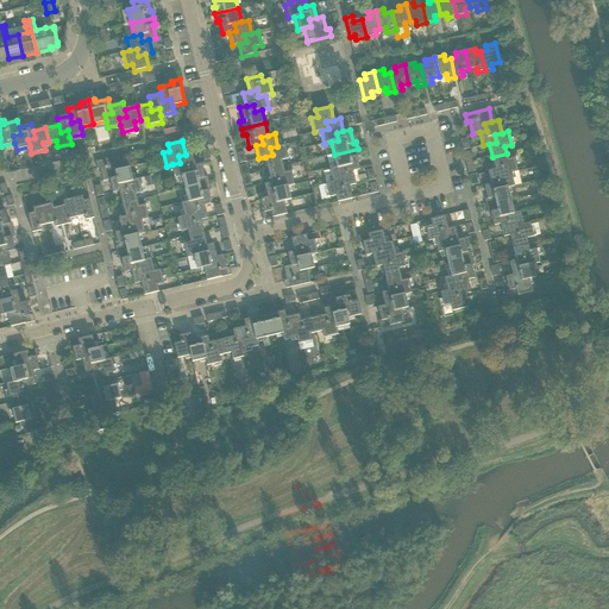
[(265,157),(269,170),(282,167),(281,161),(288,158),(284,145),(277,146),(270,148),(272,155),(265,157)]
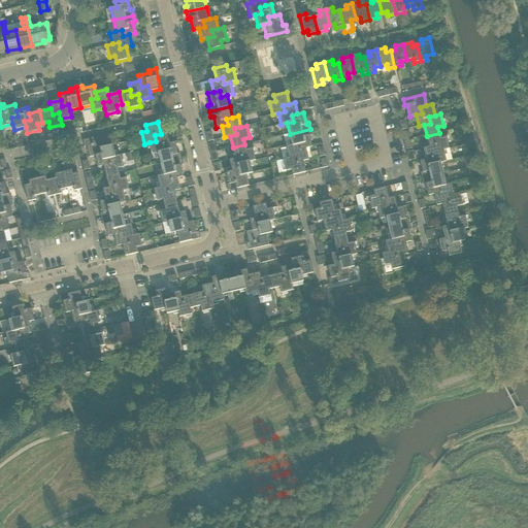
[(290,134),(292,145),(298,143),(299,150),(305,149),(311,146),(308,136),(311,135),(310,129),(290,134)]
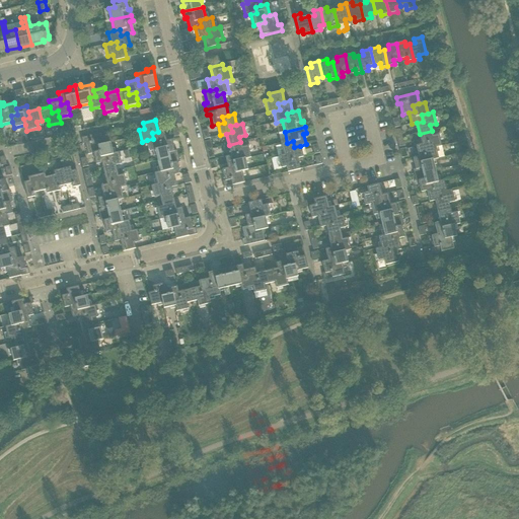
[(150,151),(155,150),(161,149),(160,142),(166,141),(163,130),(158,132),(152,133),(153,139),(147,140),(150,151)]
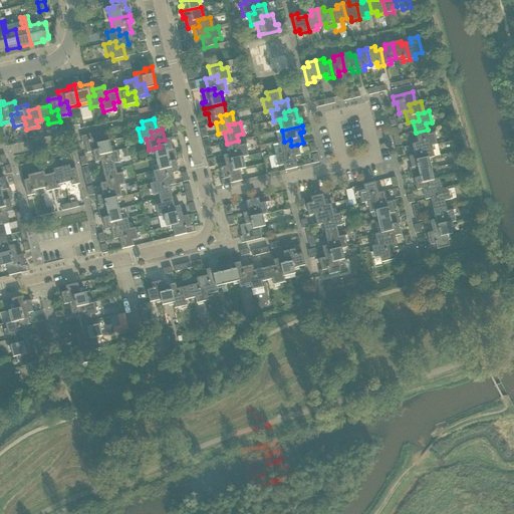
[(416,133),(418,143),(424,142),(426,148),(432,146),(437,145),(434,133),(429,135),(428,130),(416,133)]
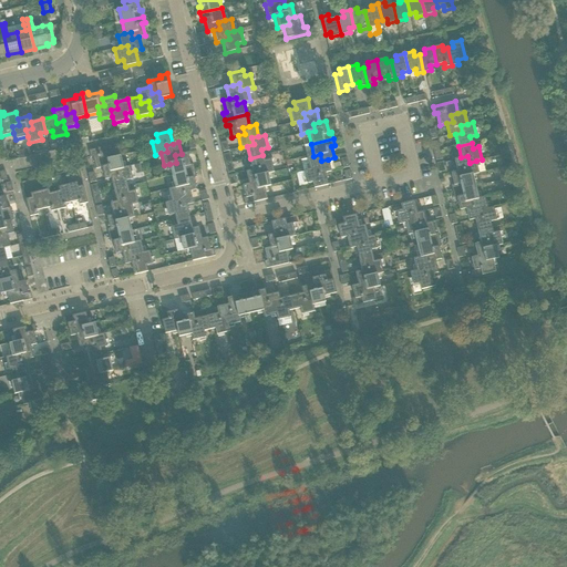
[(89,151),(90,156),(91,157),(93,156),(96,168),(103,167),(110,166),(107,160),(114,157),(111,145),(89,151)]
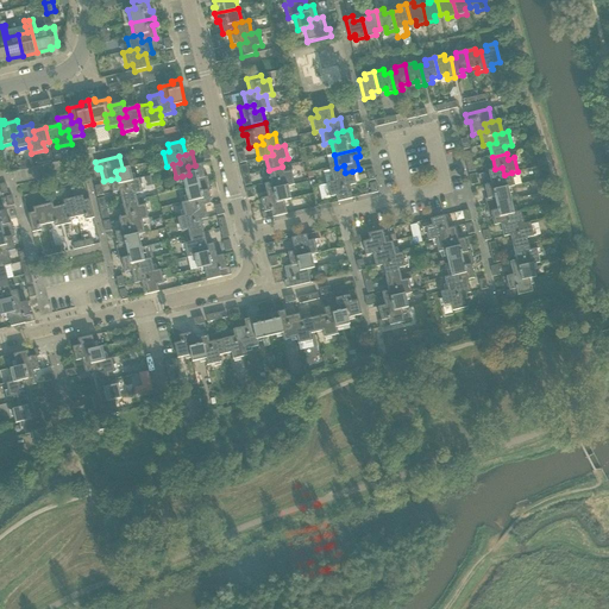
[(182,176),(186,189),(209,183),(207,176),(205,177),(201,164),(195,165),(188,167),(189,175),(182,176)]
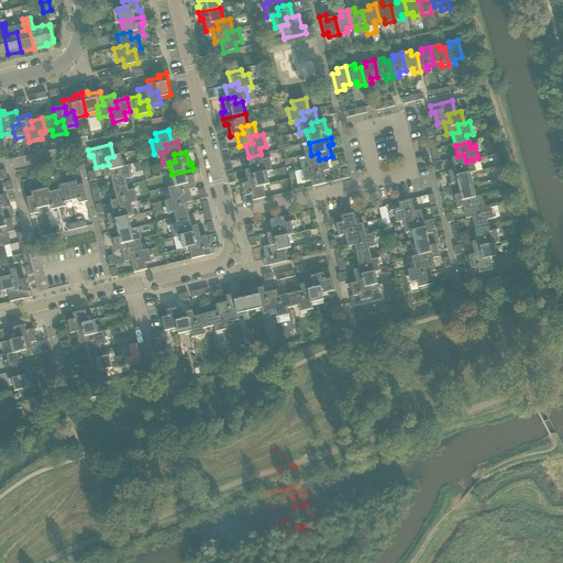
[(305,157),(298,158),(301,169),(315,167),(316,173),(322,172),(329,170),(326,158),(319,159),(318,153),(311,155),(305,156),(305,157)]
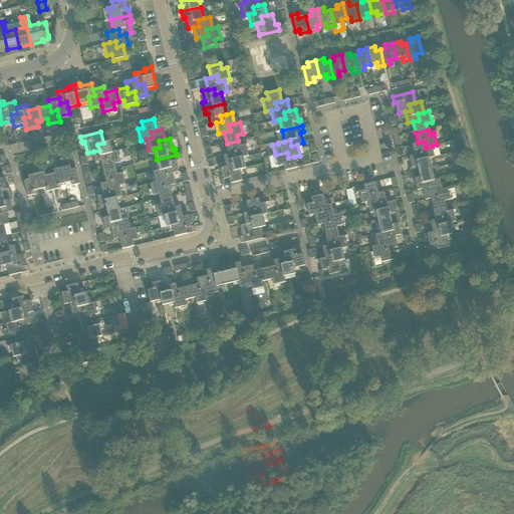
[(227,144),(229,154),(235,153),(236,159),(242,158),(248,156),(245,145),(240,146),(238,141),(227,144)]
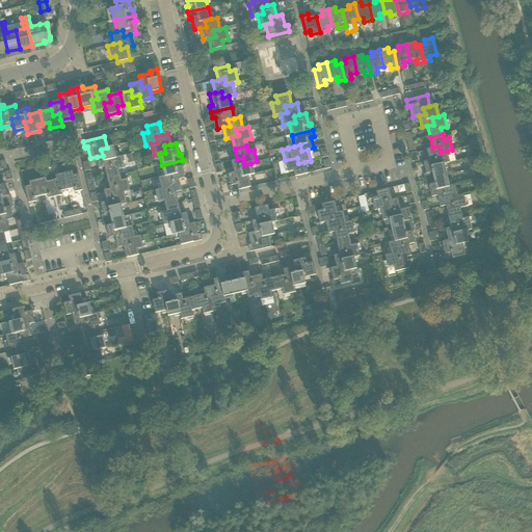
[(99,168),(105,166),(111,165),(109,159),(115,158),(113,147),(107,148),(101,150),(103,156),(97,157),(99,168)]
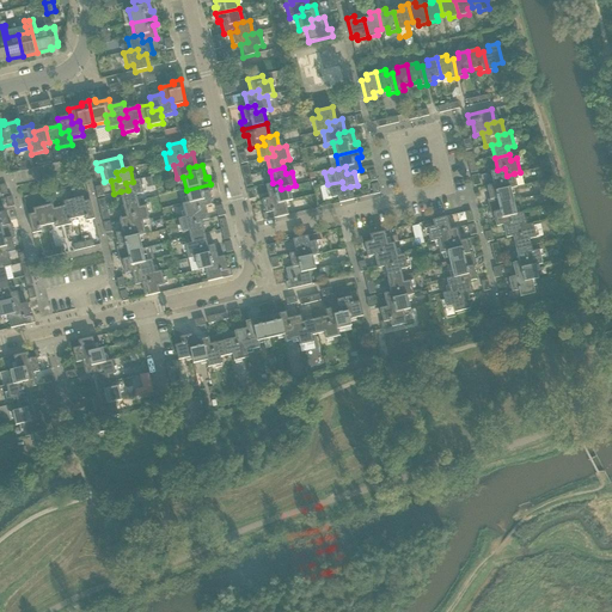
[(497,170),(491,172),(494,185),(501,183),(502,190),(509,189),(515,187),(516,187),(524,185),(520,172),(514,173),(507,176),(505,169),(497,170)]
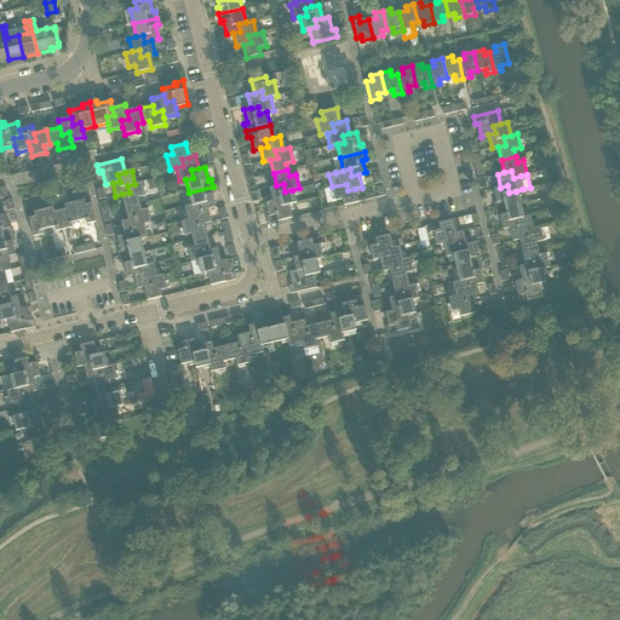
[(122,194),(125,207),(139,204),(138,197),(145,196),(142,182),(135,184),(127,185),(130,193),(122,194)]
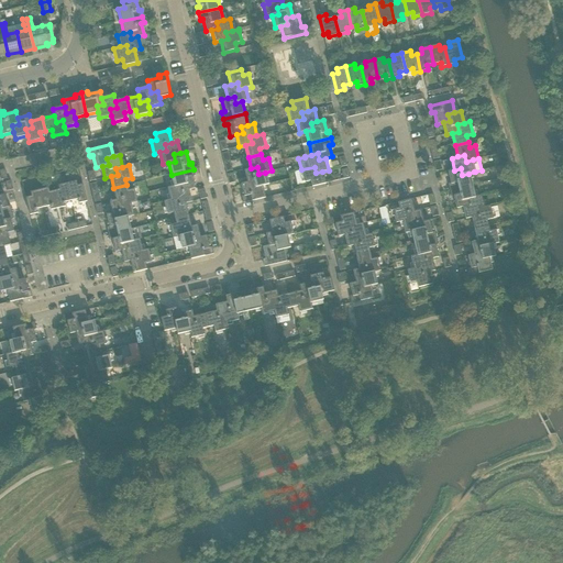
[(245,169),(247,181),(254,180),(255,187),(263,186),(268,184),(265,173),(258,174),(257,167),(251,168),(245,169)]
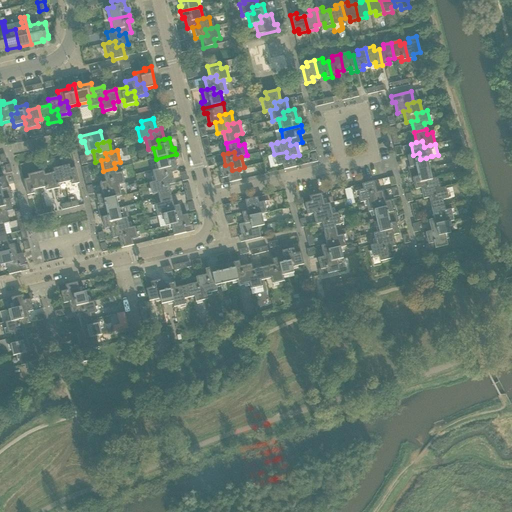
[(274,154),(267,156),(270,167),(277,166),(279,165),(283,164),(284,170),(296,167),(296,166),(293,156),(287,157),(286,152),(274,154)]
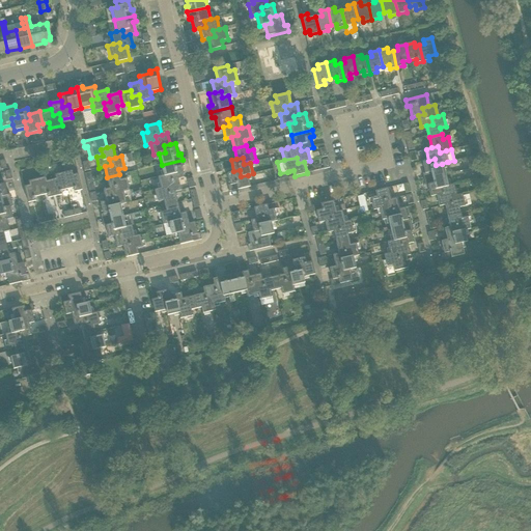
[(423,173),(424,179),(445,174),(442,164),(436,165),(435,159),(428,161),(423,162),(425,173),(423,173)]
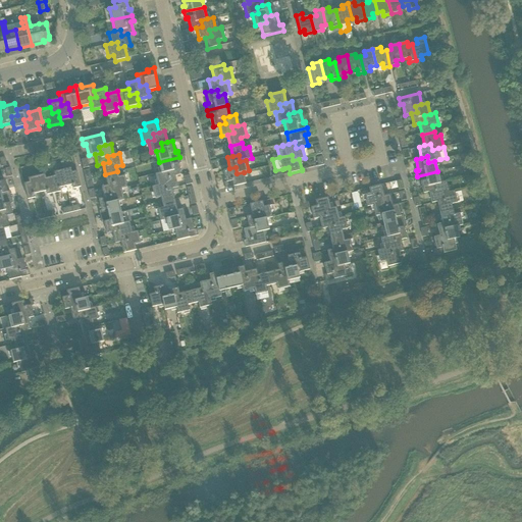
[(159,162),(161,172),(167,171),(169,177),(174,176),(180,174),(178,163),(180,163),(179,157),(159,162)]
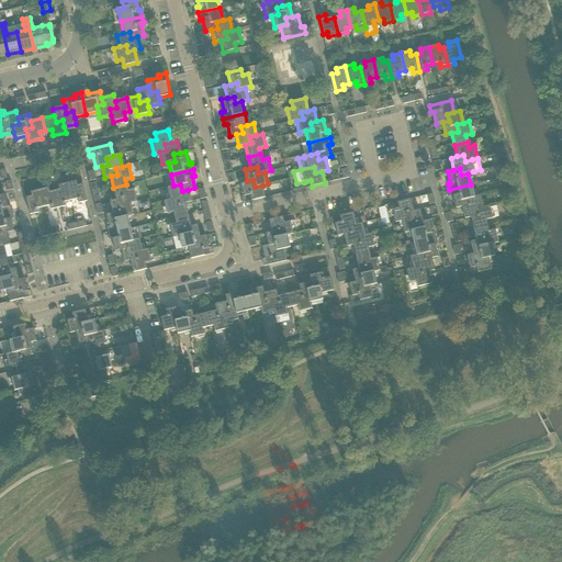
[(247,181),(240,183),(244,195),(240,195),(243,203),(265,198),(262,186),(255,187),(254,180),(247,181)]
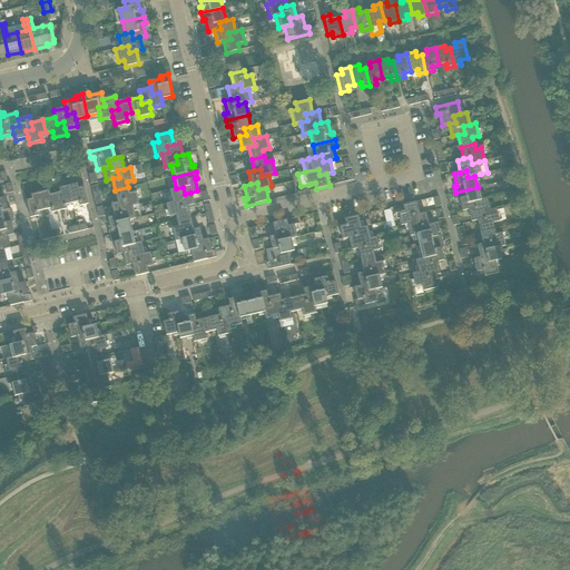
[(79,202),(80,206),(88,204),(84,186),(78,188),(77,184),(68,186),(72,203),(79,202)]
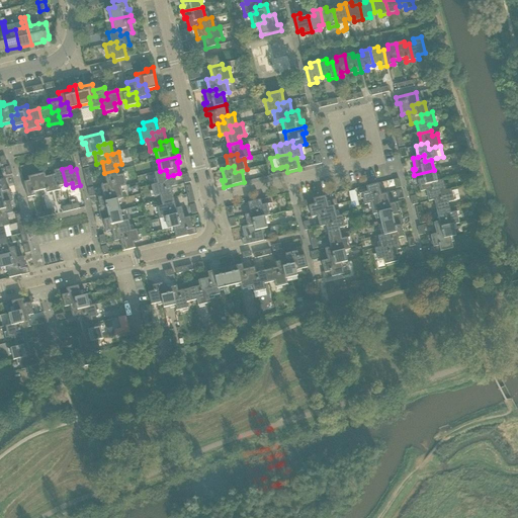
[(55,175),(50,176),(54,191),(61,190),(60,186),(66,184),(62,169),(54,171),(55,175)]
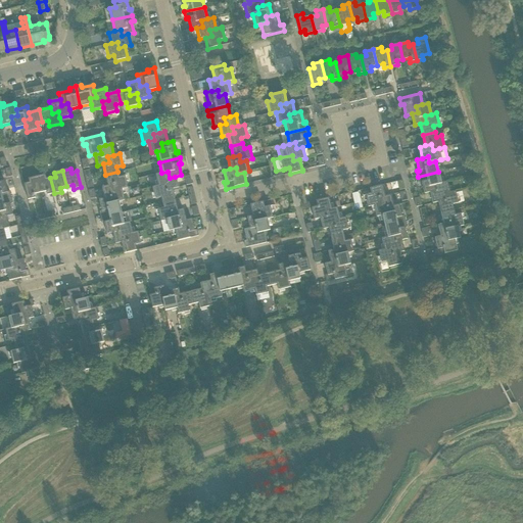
[(105,175),(108,186),(114,184),(115,190),(122,189),(128,188),(125,176),(119,177),(117,172),(105,175)]
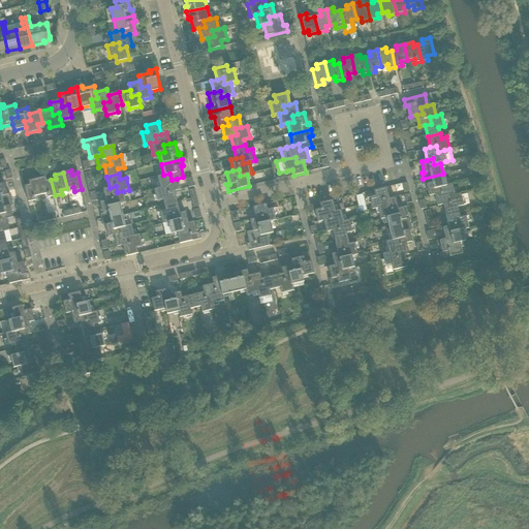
[(158,177),(160,188),(166,186),(167,192),(174,191),(180,189),(177,179),(172,180),(169,174),(163,175),(158,177)]
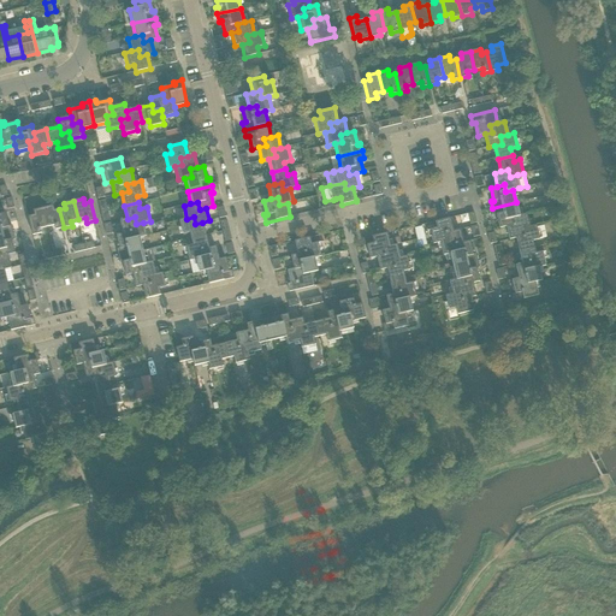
[(499,227),(507,226),(514,224),(513,217),(519,215),(516,202),(492,208),(493,215),(497,214),(499,227)]
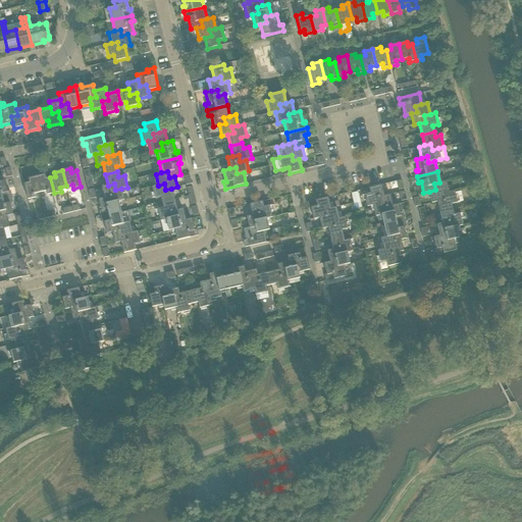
[(45,174),(37,176),(40,192),(47,191),(48,195),(54,193),(50,177),(46,178),(45,174)]
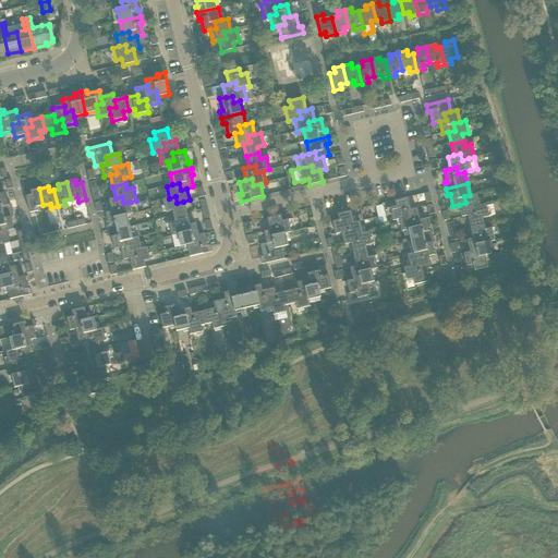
[(32,194),(25,196),(29,213),(37,211),(36,207),(43,205),(39,189),(31,191),(32,194)]
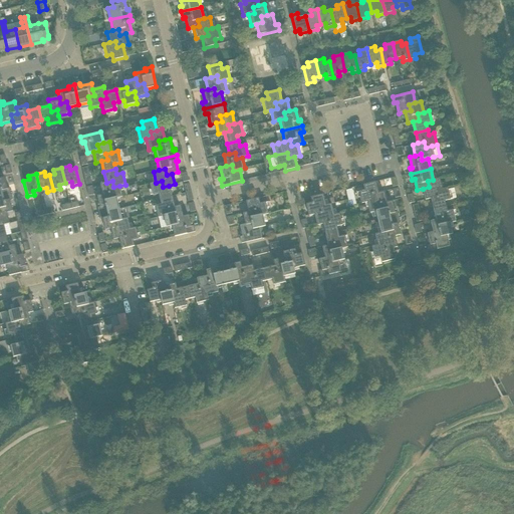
[(0,196),(11,194),(9,188),(7,189),(4,178),(0,178),(0,196)]
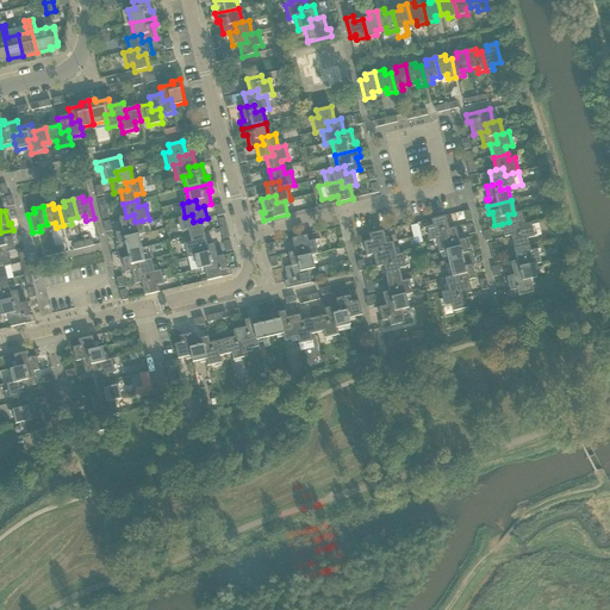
[(505,237),(511,235),(518,234),(517,226),(524,225),(521,212),(514,213),(508,215),(509,222),(502,224),(505,237)]
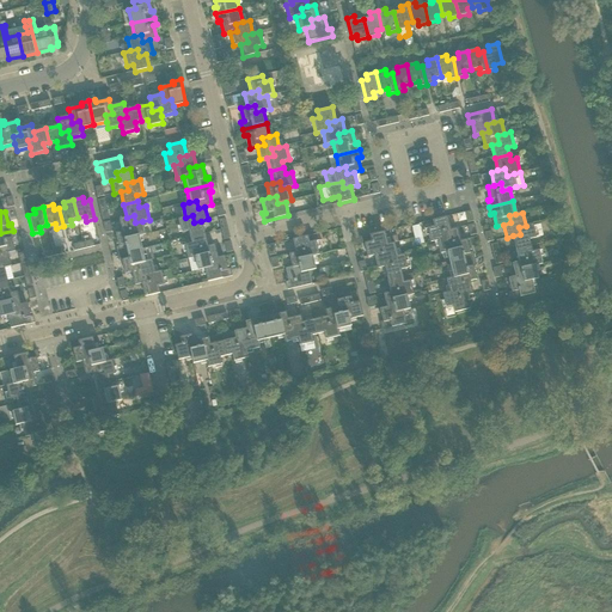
[(120,219),(123,232),(130,231),(132,238),(139,236),(146,234),(142,221),(135,222),(134,215),(127,218),(120,219)]
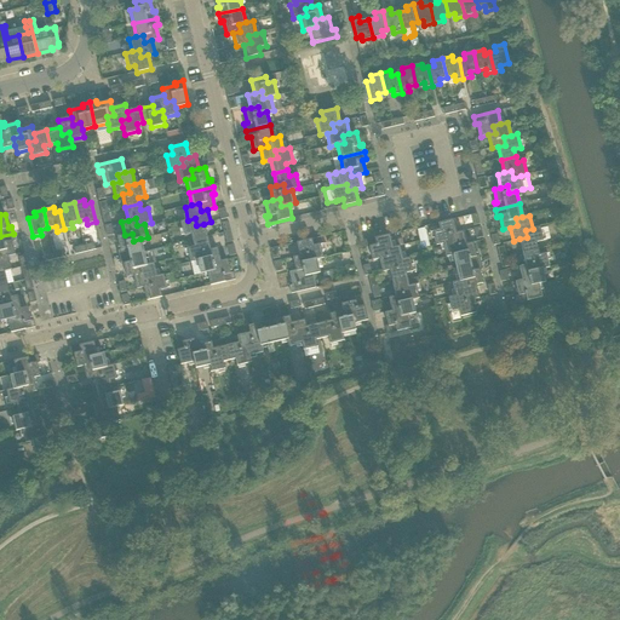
[(191,234),(193,240),(207,236),(204,224),(196,225),(195,218),(188,220),(181,222),(184,235),(191,234)]
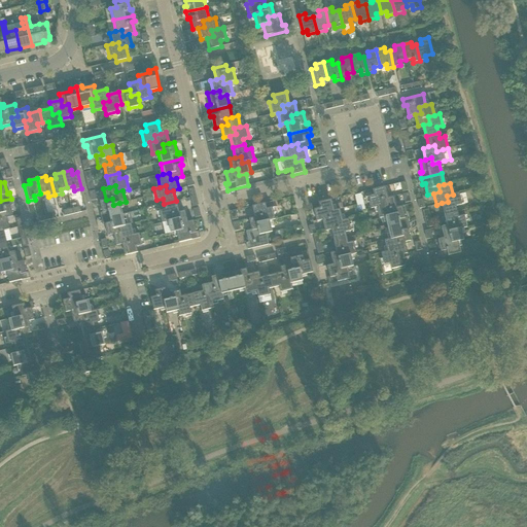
[(388,198),(385,186),(373,189),(374,195),(367,197),(371,208),(377,207),(383,206),(381,199),(388,198)]
